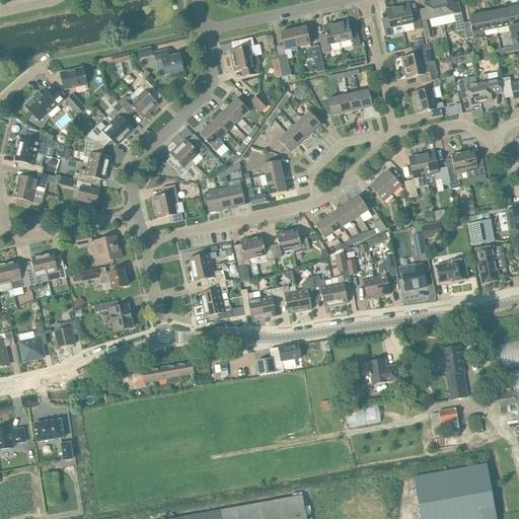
[(425,0),(424,0),(426,10),(420,11),(426,39),(433,38),(429,19),(441,16),(437,0),(425,0)]
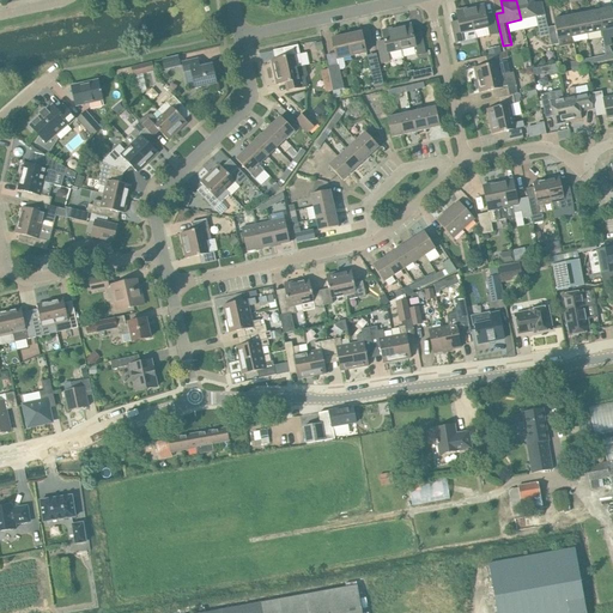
[(516,0),(521,19),(535,16),(540,37),(548,36),(551,46),(552,46),(547,28),(542,2),(534,4),(533,0),(516,0)]
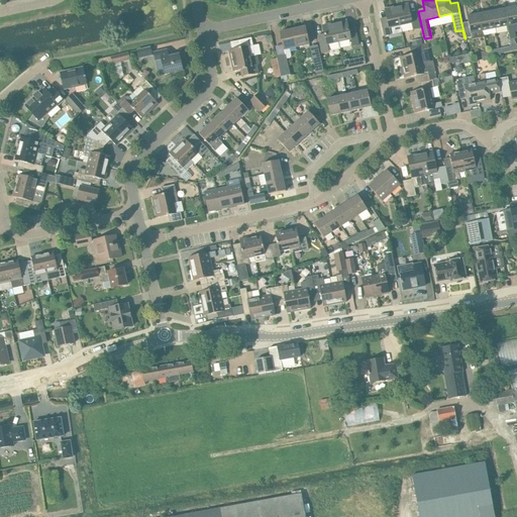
[(419,28),(416,14),(410,16),(407,4),(396,6),(400,25),(411,23),(412,29),(419,28)]
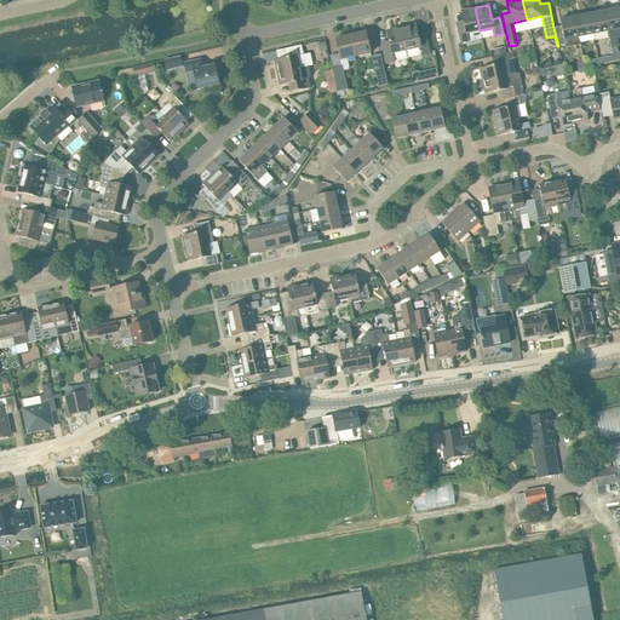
[(604,10),(608,30),(619,27),(619,12),(619,6),(604,10)]
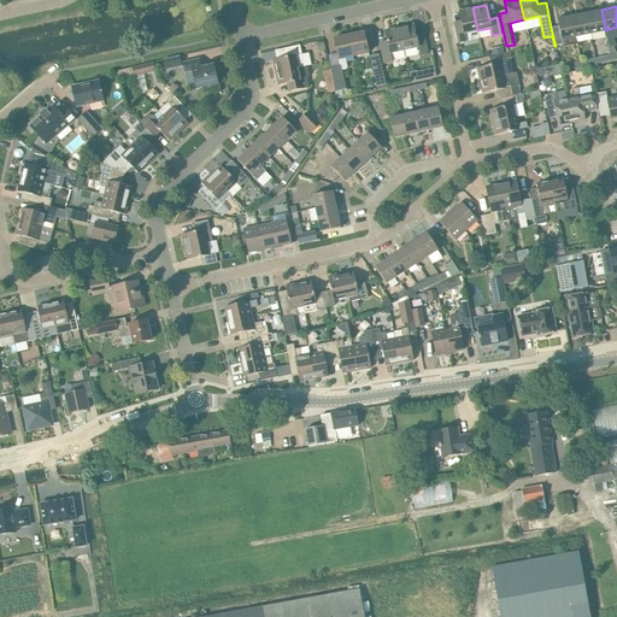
[(458,43),(466,41),(466,42),(480,40),(477,30),(472,7),(459,10),(462,25),(454,27),(458,43)]
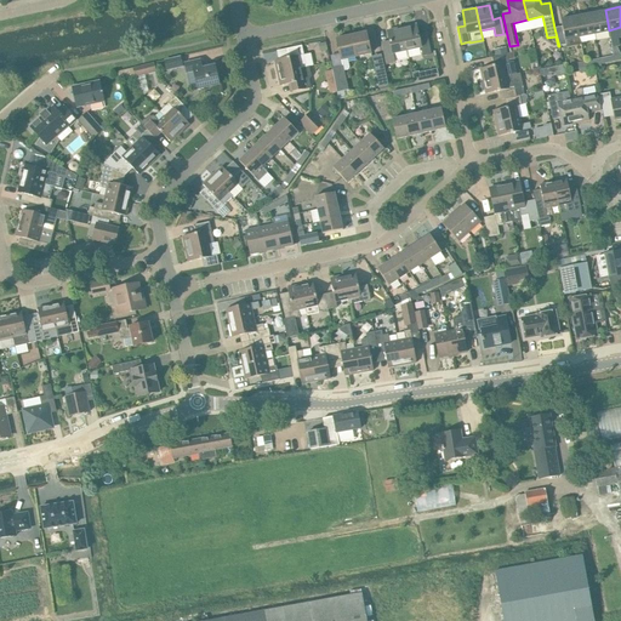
[(605,10),(591,12),(594,33),(609,30),(605,10)]
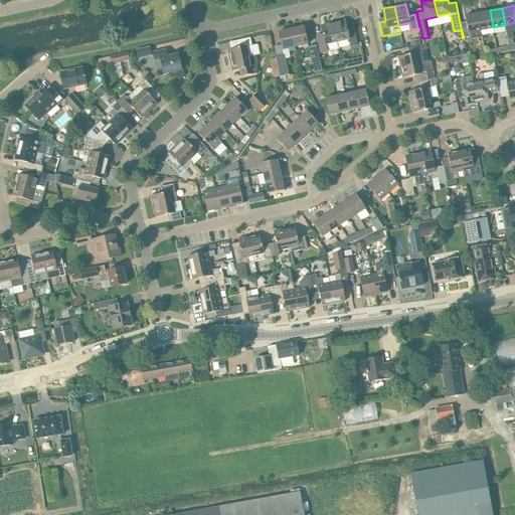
[(490,10),(477,13),(481,30),(482,34),(494,32),(493,27),(490,10)]
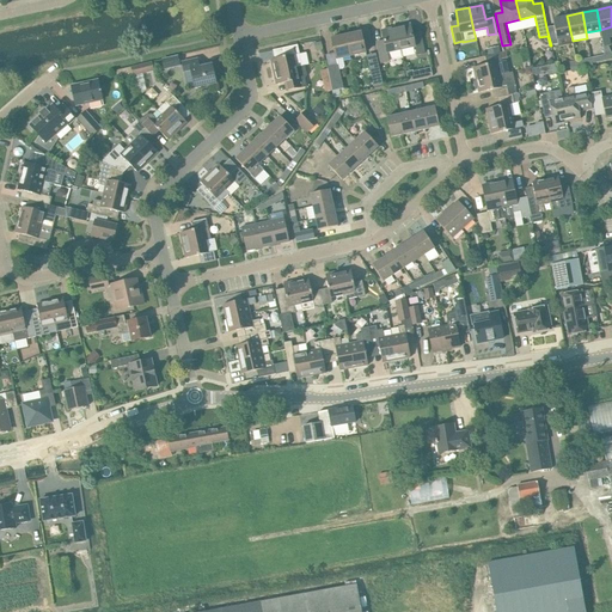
[(546,28),(551,46),(557,44),(556,38),(570,36),(571,36),(567,16),(552,18),(554,26),(546,28)]
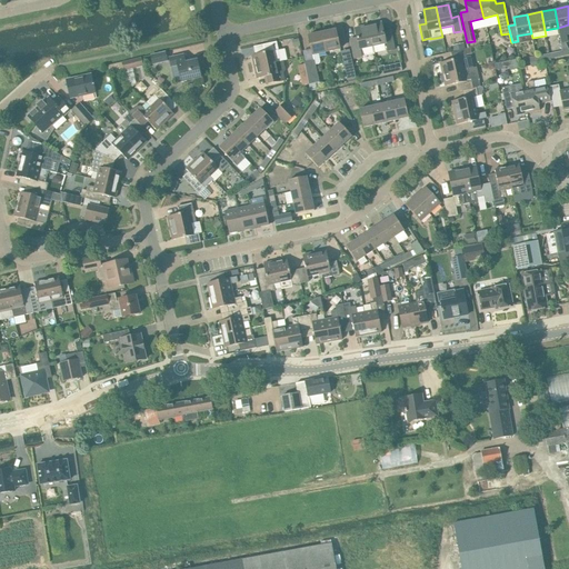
[(368,25),(372,47),(385,43),(387,51),(395,49),(391,35),(383,36),(381,21),(368,25)]
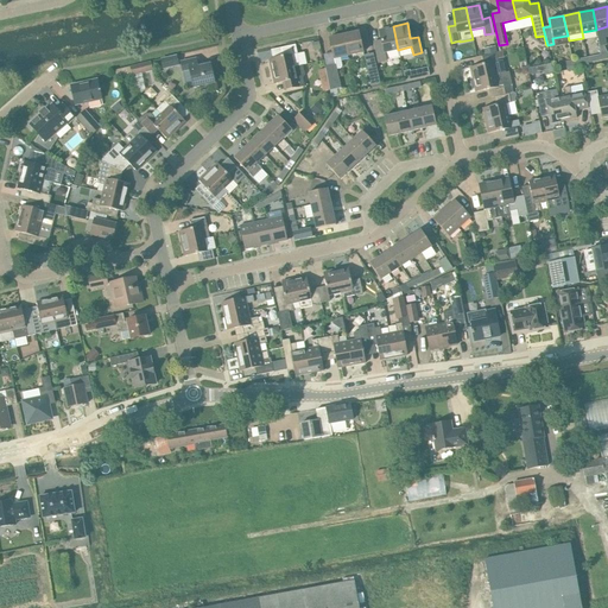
[(398,50),(393,26),(379,30),(382,44),(374,46),(378,62),(386,61),(385,52),(398,50)]
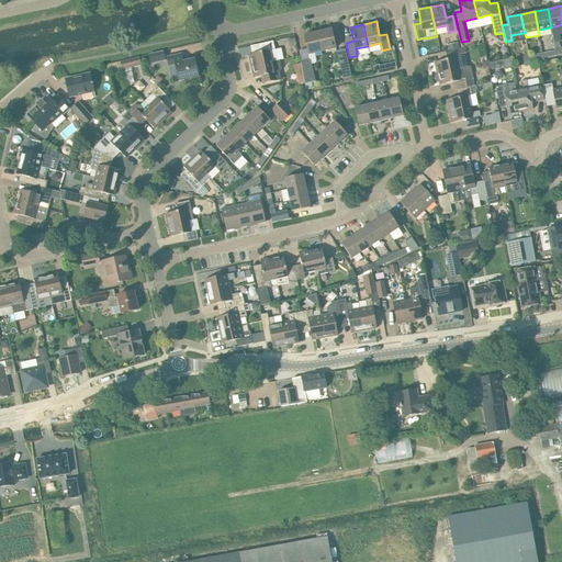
[(318,32),(322,51),(335,48),(330,29),(318,32)]
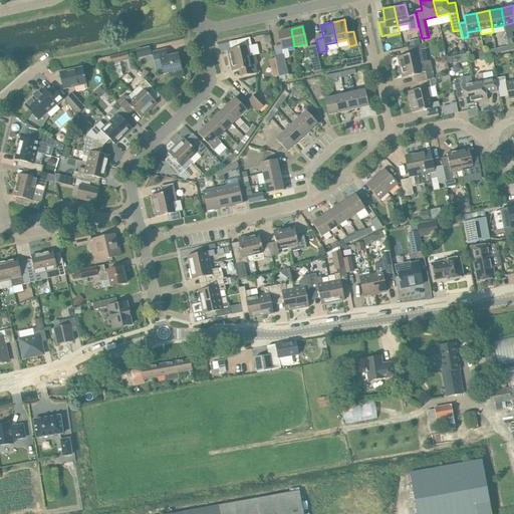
[(294,46),(291,29),(278,32),(283,54),(275,56),(275,58),(279,76),(280,82),(289,80),(284,58),(287,58),(289,57),(289,56),(289,55),(288,48),(294,46)]
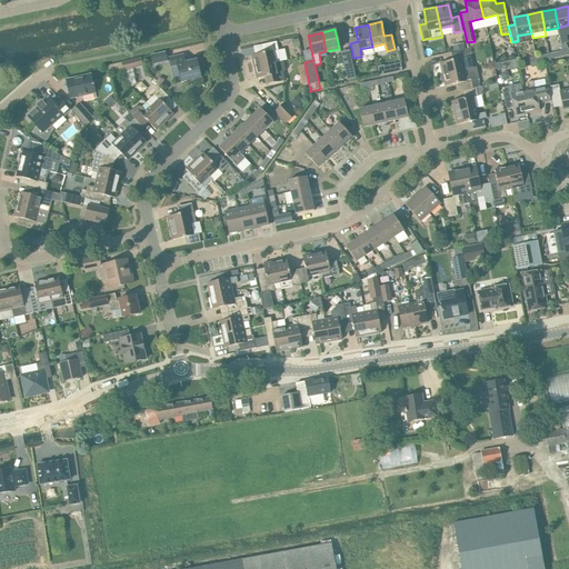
[(280,61),(276,41),(262,45),(265,52),(251,55),(253,67),(280,61)]
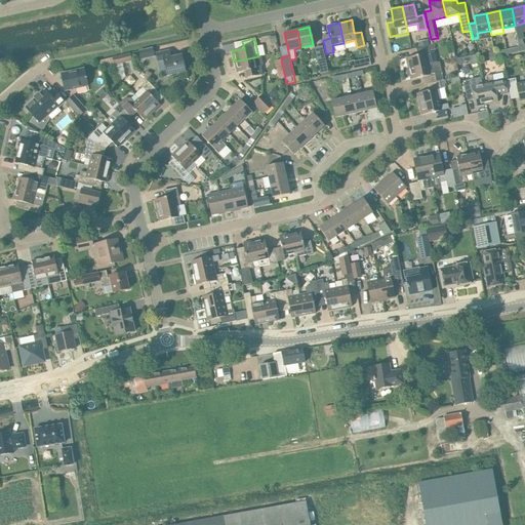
[(417,55),(405,57),(408,69),(428,64),(436,63),(434,52),(430,53),(430,51),(429,46),(429,45),(415,48),(417,55)]
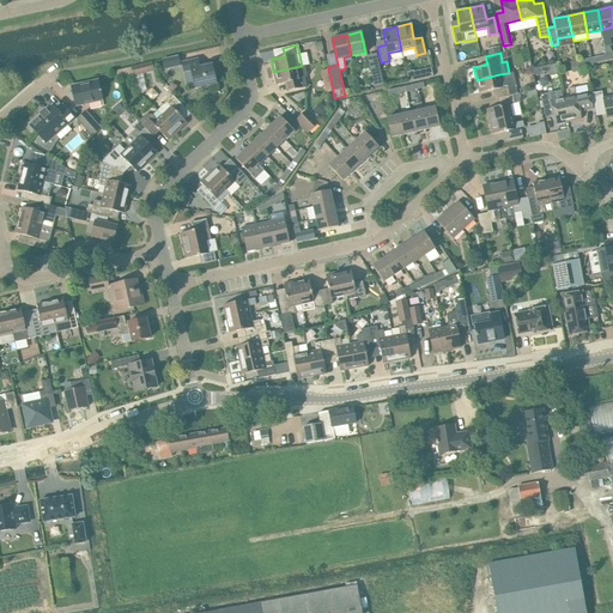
[(376,54),(366,56),(374,86),(383,84),(376,54)]
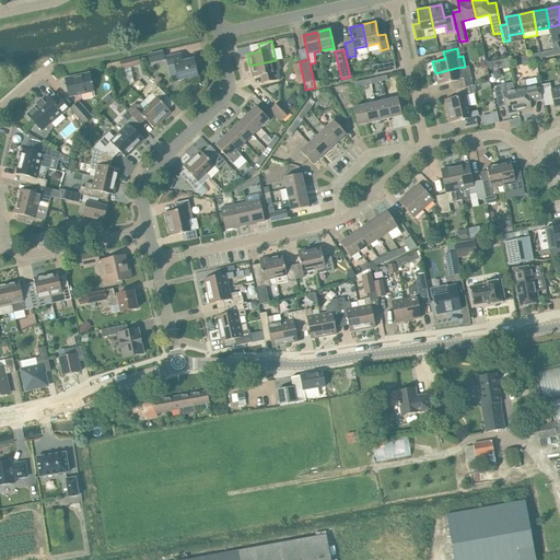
[(163,50),(148,55),(150,65),(165,60),(163,50)]
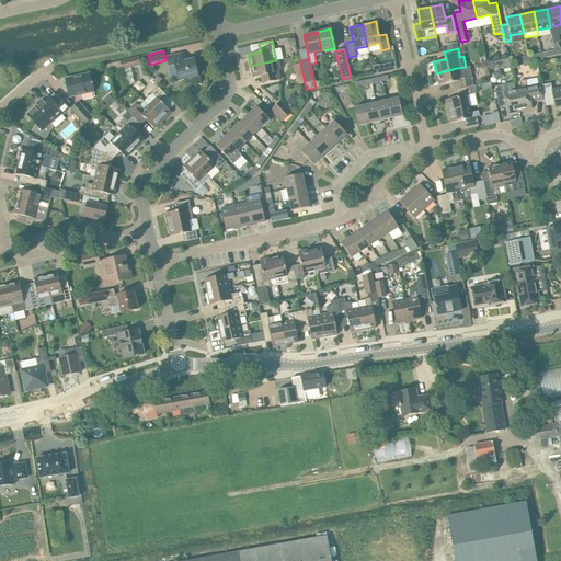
[(541,53),(542,61),(544,61),(544,58),(556,56),(554,50),(541,53)]
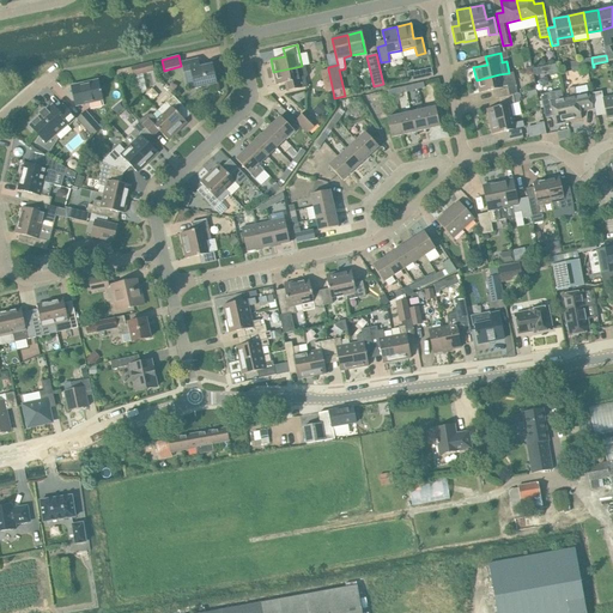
[(593,67),(592,58),(577,61),(580,71),(593,67)]
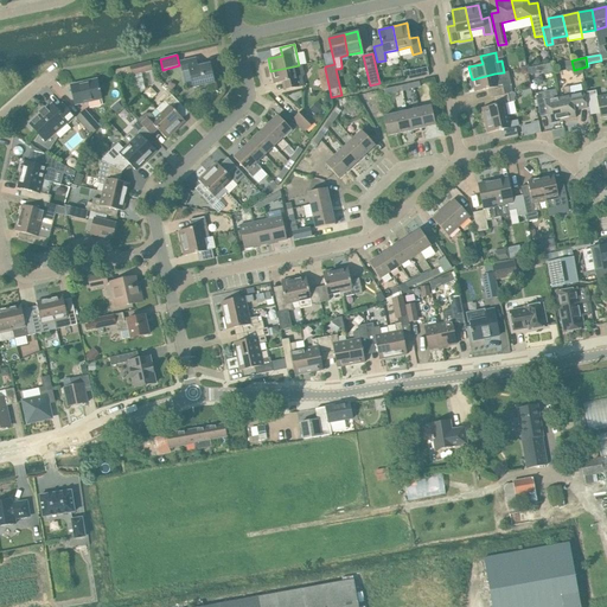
[(196,58),(180,62),(183,70),(189,69),(193,87),(215,82),(210,63),(197,66),(196,58)]
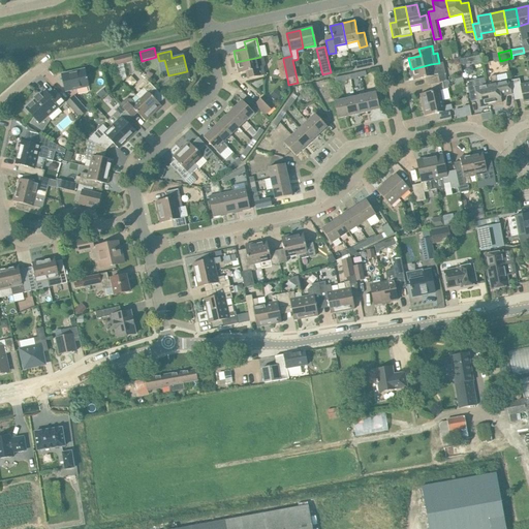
[(122,56),(114,58),(116,65),(123,64),(122,56)]
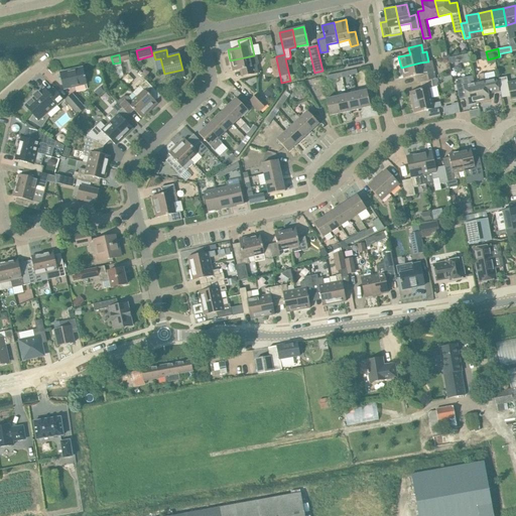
[(254,55),(230,60),(233,71),(239,70),(240,77),(258,73),(257,67),(258,63),(257,55),(254,55)]
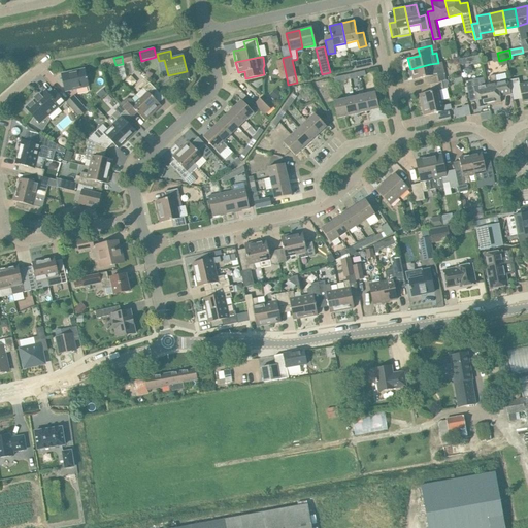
[(371,59),(356,62),(358,69),(373,65),(371,59)]
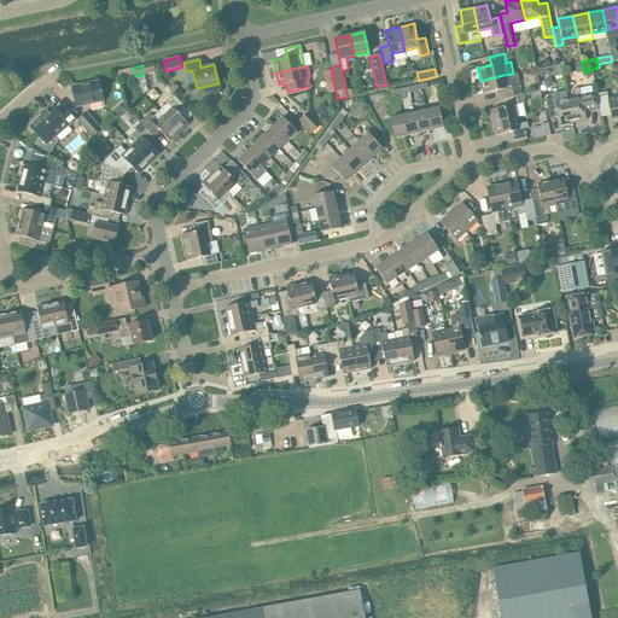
[(336,92),(331,70),(324,71),(328,93),(336,92)]
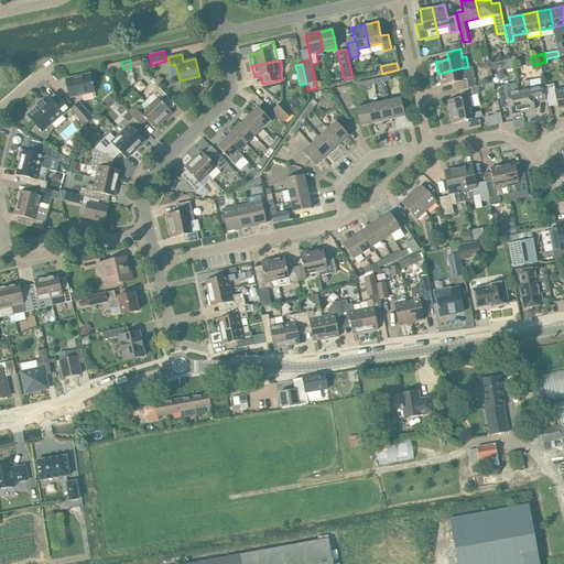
[(455,90),(458,89),(476,85),(475,79),(467,80),(467,78),(462,79),(459,68),(438,74),(441,85),(454,83),(455,90)]
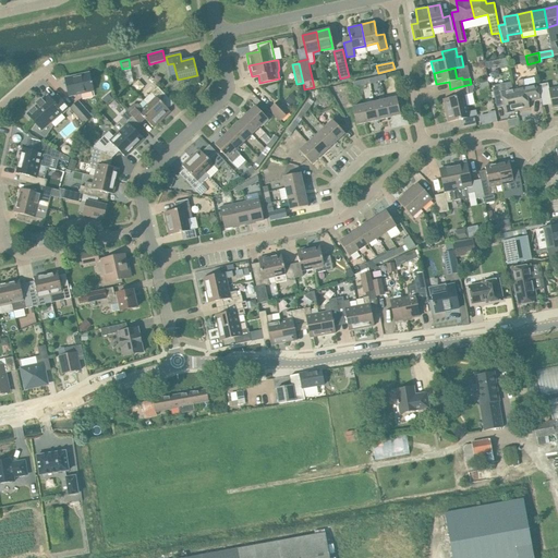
[(89,73),(65,79),(69,96),(93,91),(89,73)]
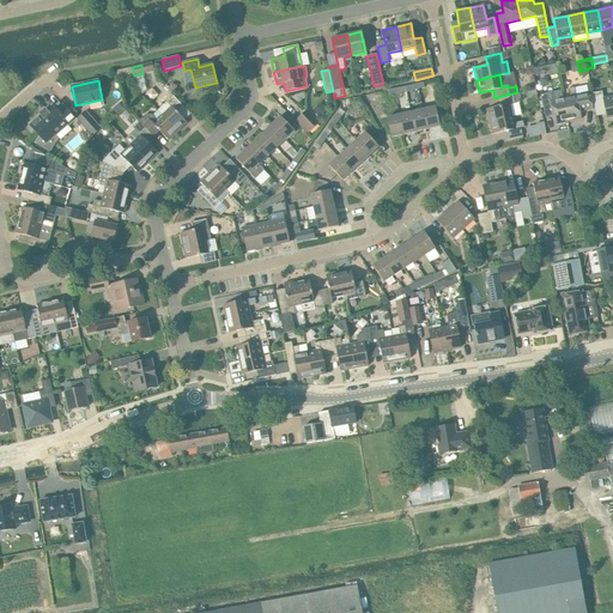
[(419,92),(418,89),(417,84),(405,86),(406,92),(407,92),(407,96),(419,92)]
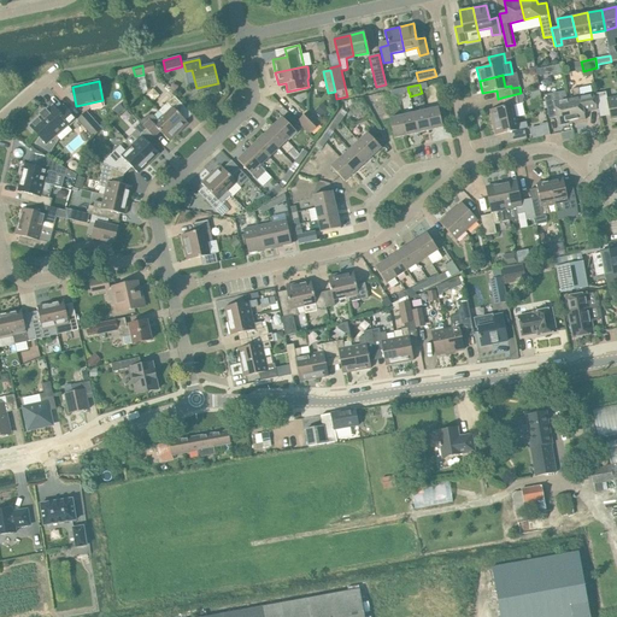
[(581,98),(580,95),(579,87),(573,88),(574,97),(566,98),(573,122),(585,119),(583,111),(587,110),(587,111),(597,109),(593,95),(581,98)]
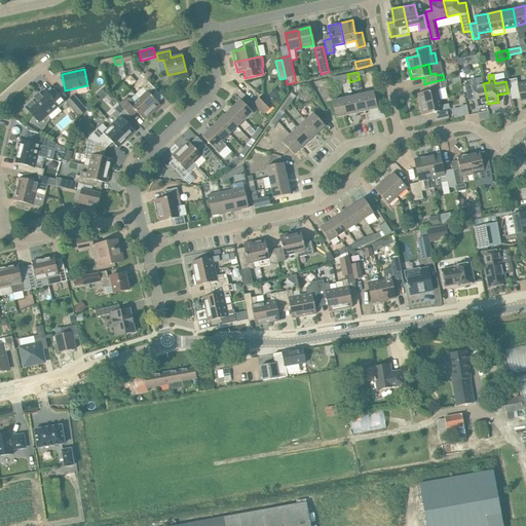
[(488,104),(483,83),(477,84),(476,78),(464,80),(466,95),(473,92),(476,107),(488,104)]
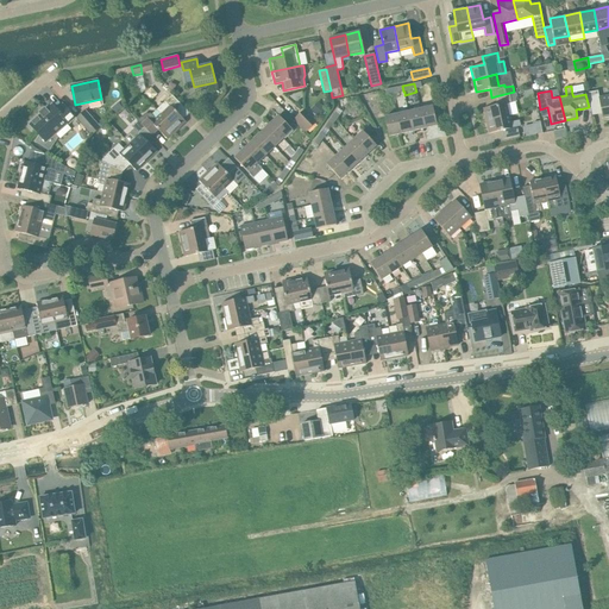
[(592,115),(602,113),(602,118),(608,115),(608,94),(598,96),(597,90),(588,93),(592,115)]
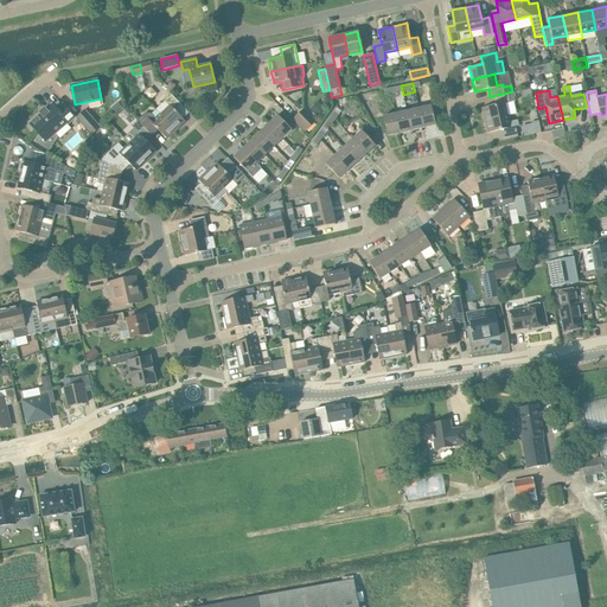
[(512,91),(493,96),(496,104),(481,108),(484,120),(508,115),(504,103),(515,101),(512,91)]
